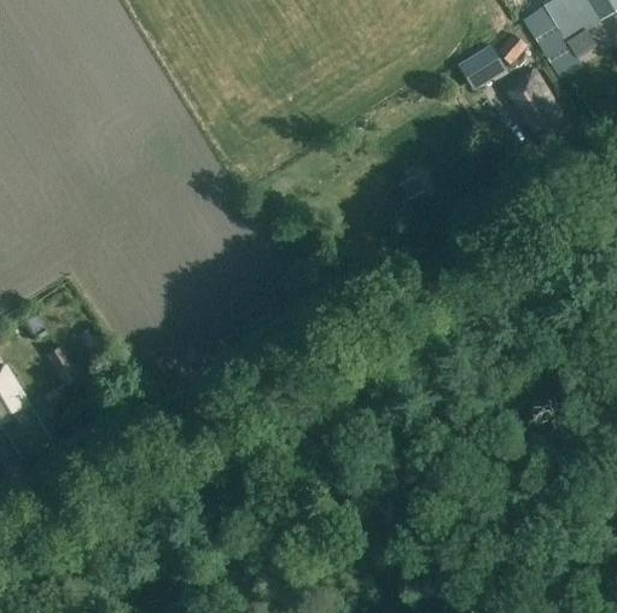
[(524,21),(560,80),(583,65),(570,45),(576,41),(581,48),(597,39),(591,28),(601,21),(588,0),(543,0),(542,1),(545,7),(524,21)]
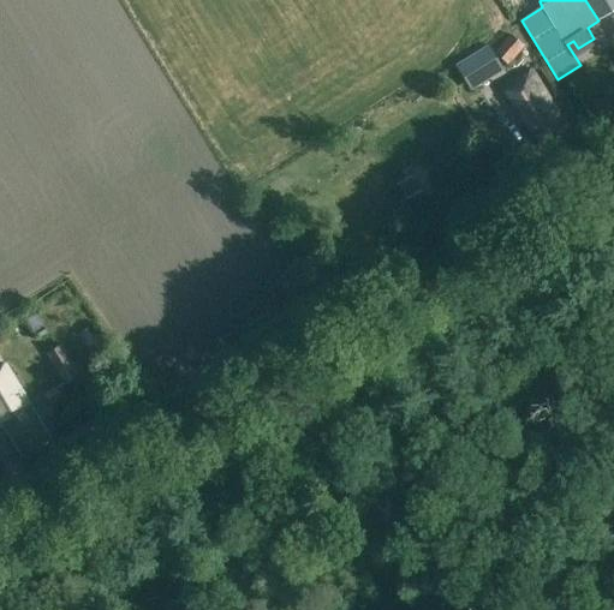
[(586,0),(597,17),(613,7),(613,0),(586,0)]
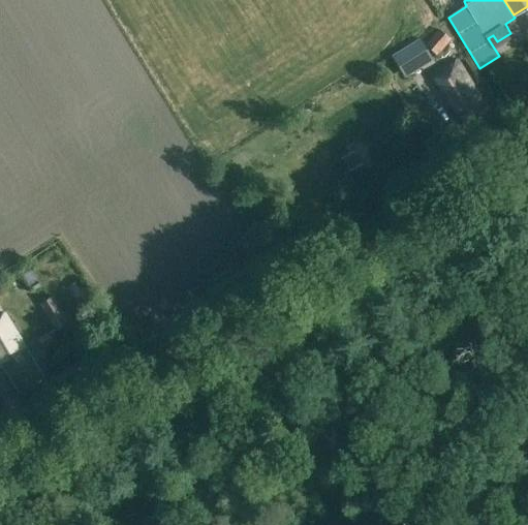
[(426,42),(438,53),(453,35),(440,25),(426,42)]
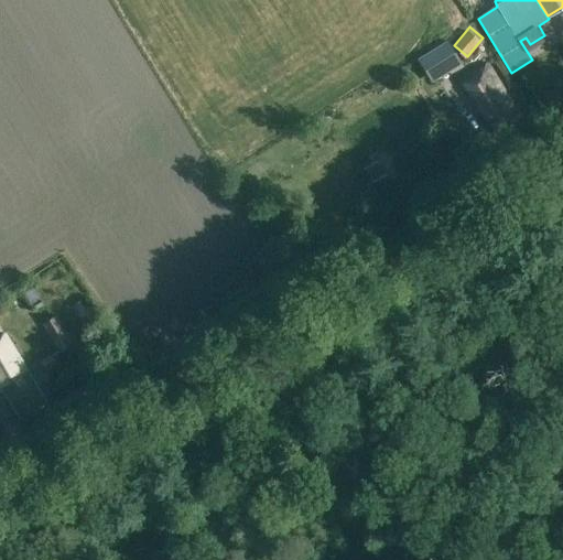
[(419,57),(433,81),(463,62),(461,58),(454,47),(450,40),(419,57)]
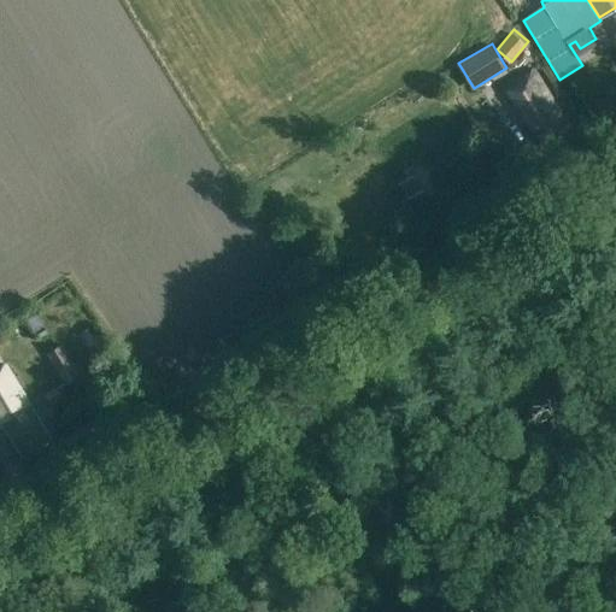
[(539,137),(568,119),(533,63),(504,81),(539,137)]
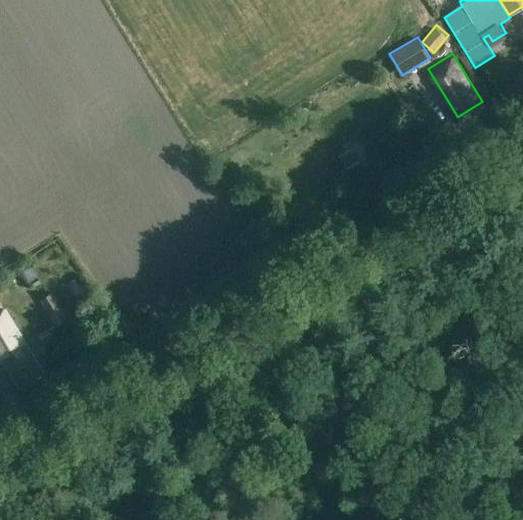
[(340,152),(347,165),(359,158),(351,144),(340,152)]
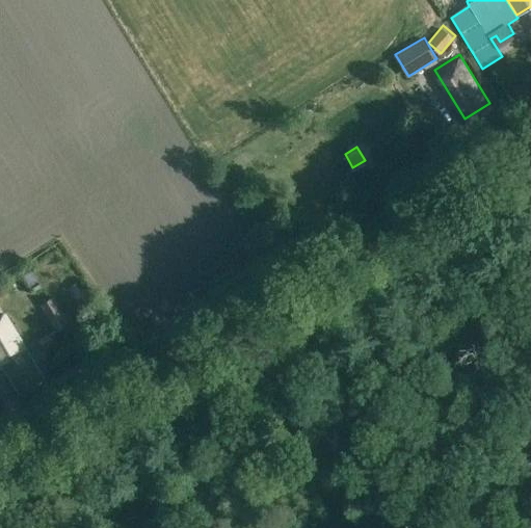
[(69,323),(53,298),(41,306),(55,332),(69,323)]
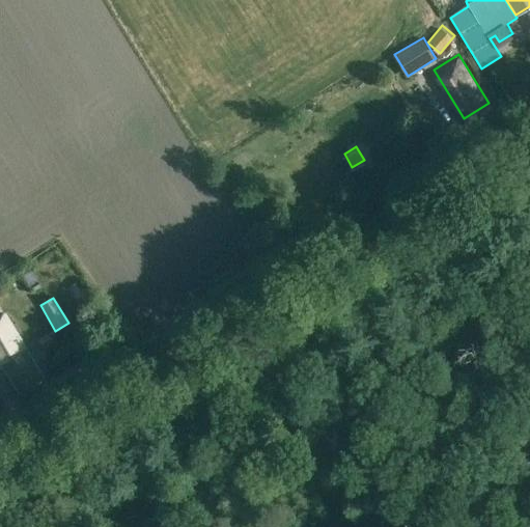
[(18,391),(44,376),(6,314),(0,317),(0,362),(18,391)]
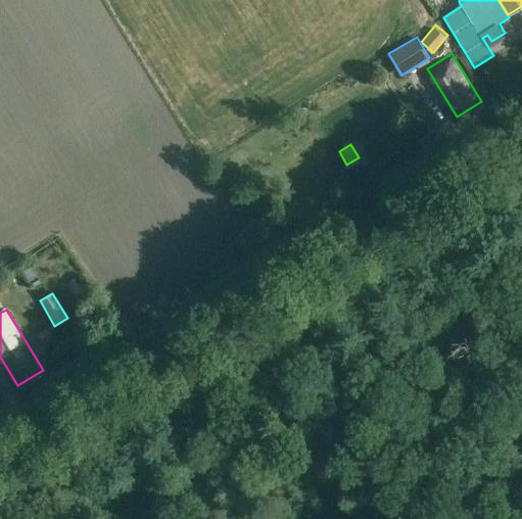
[(38,334),(43,342),(53,336),(48,328),(38,334)]
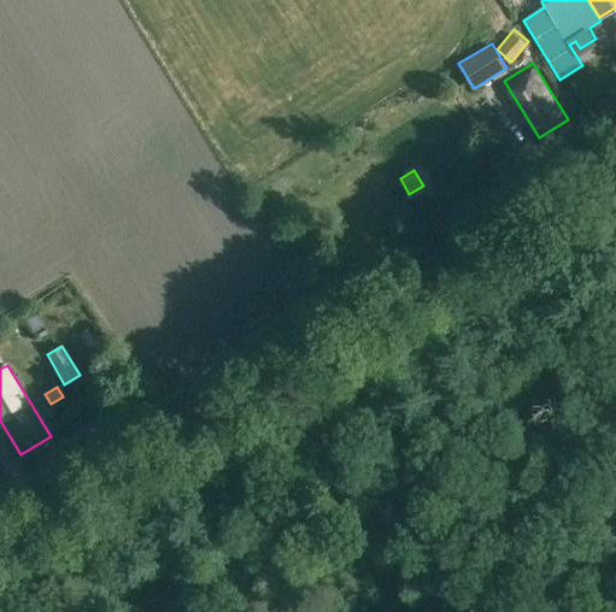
All buildings are outlined.
